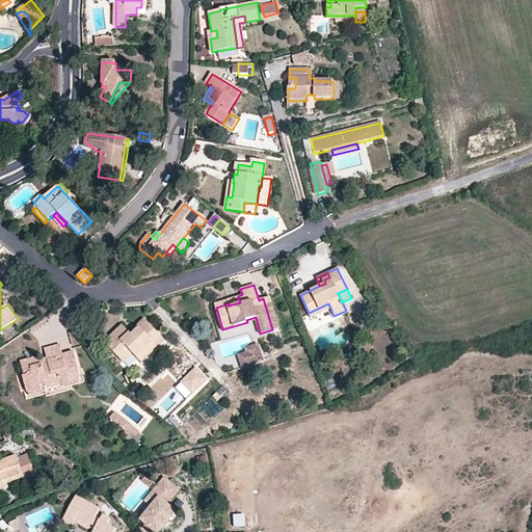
[(240,302),(238,296),(227,299),(229,303),(229,306),(240,302)]
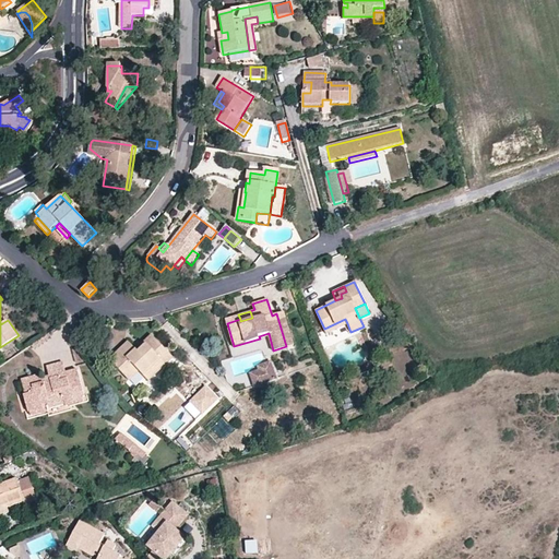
[(276,313),(286,346),(293,344),(283,312),(276,313)]
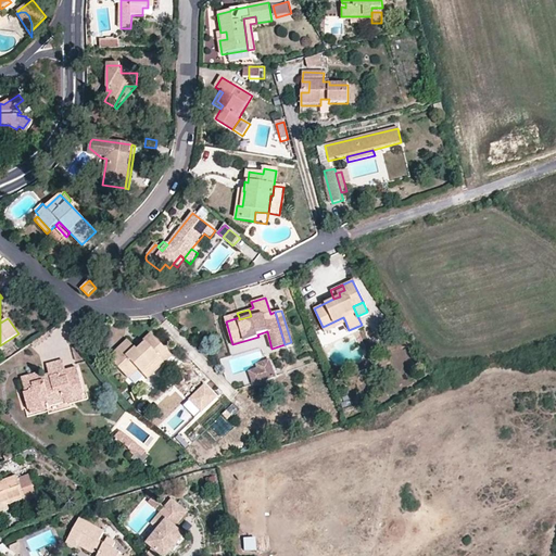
[(343,317),(323,327),(325,331),(345,321),(343,317)]
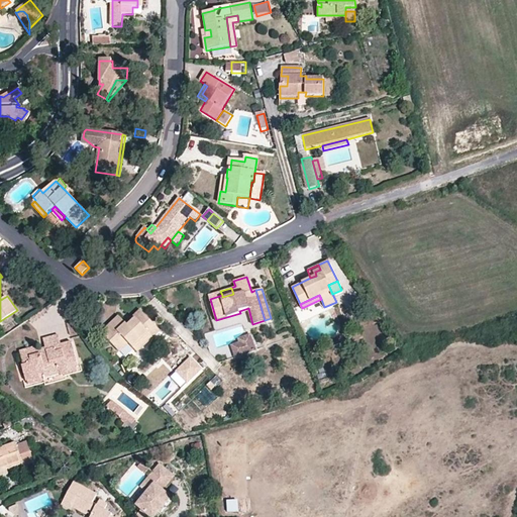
[(47,312),(44,308),(27,320),(30,323),(47,312)]
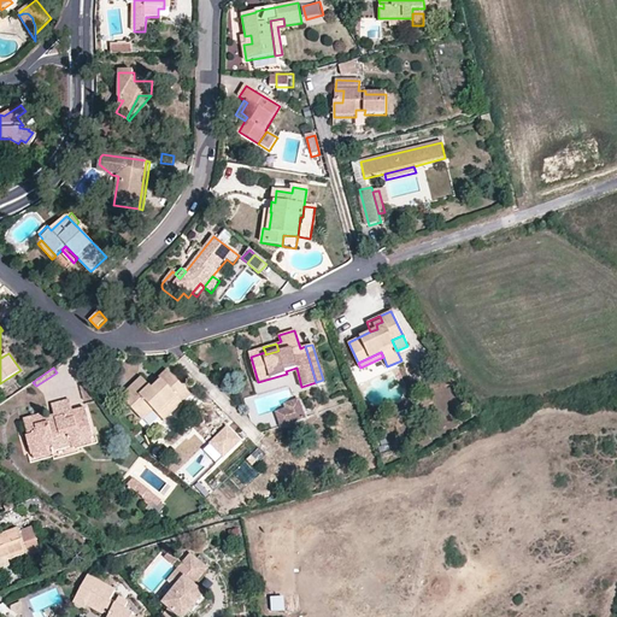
[(169,405),(175,411),(192,395),(166,369),(159,376),(162,378),(153,388),(151,385),(142,376),(121,397),(142,419),(153,409),(159,415),(169,405)]
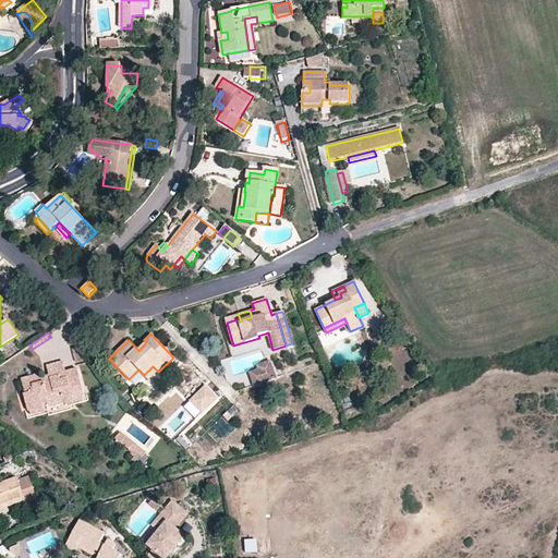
[(146,342),(144,340),(136,348),(138,351),(146,342)]
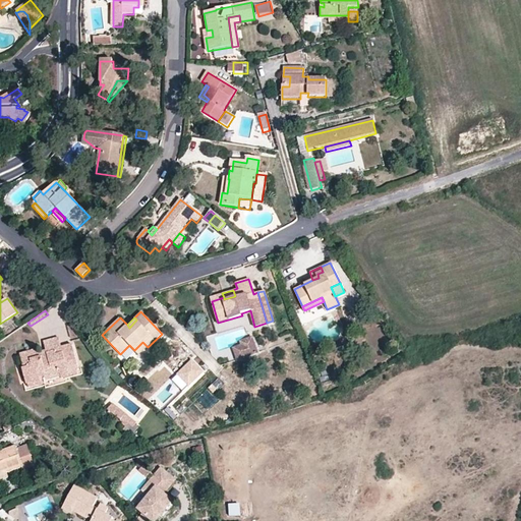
[(61,374),(77,369),(79,369),(72,344),(62,347),(59,337),(44,342),(46,349),(50,363),(44,365),(42,357),(40,357),(38,352),(37,349),(20,353),(21,355),(24,367),(23,368),(27,384),(29,384),(53,377),(54,379),(62,377),(61,374)]
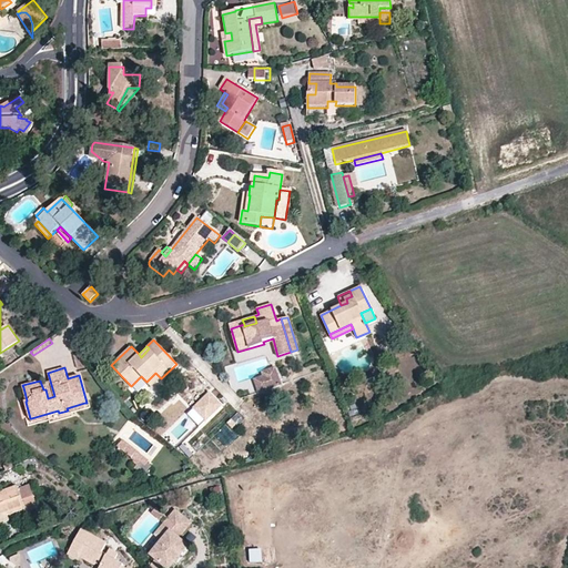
[(260,392),(282,384),(275,367),(263,372),(264,375),(255,379),(260,392)]
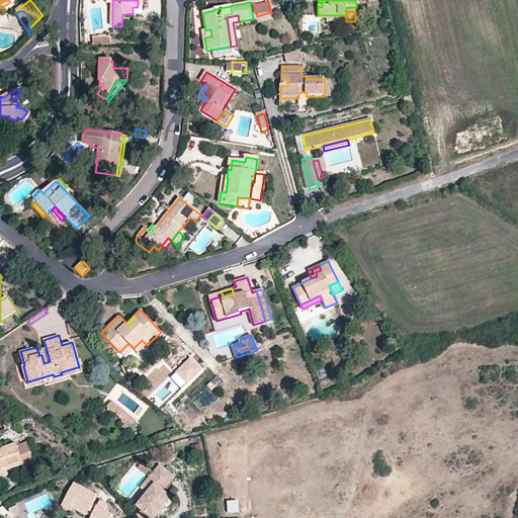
[(142,340),(134,348),(138,353),(147,345),(142,340)]
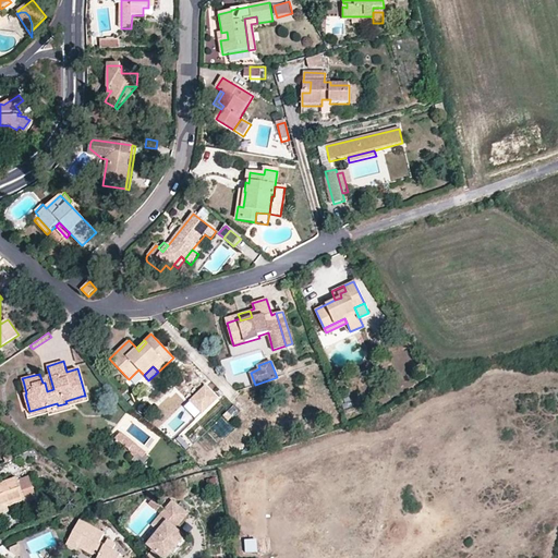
[(53,389),(49,374),(40,377),(43,383),(45,383),(47,391),(53,389)]
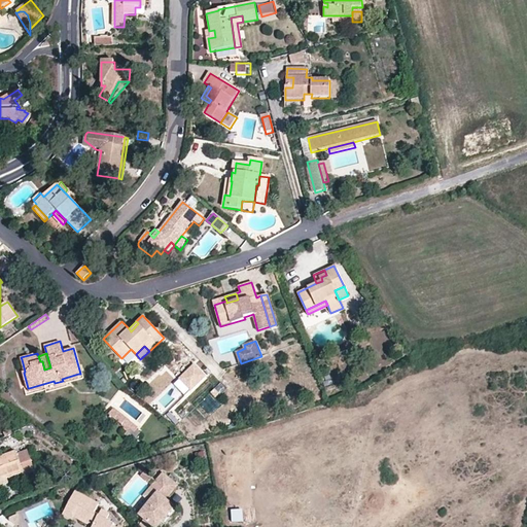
[(207,377),(196,365),(181,379),(191,391),(207,377)]
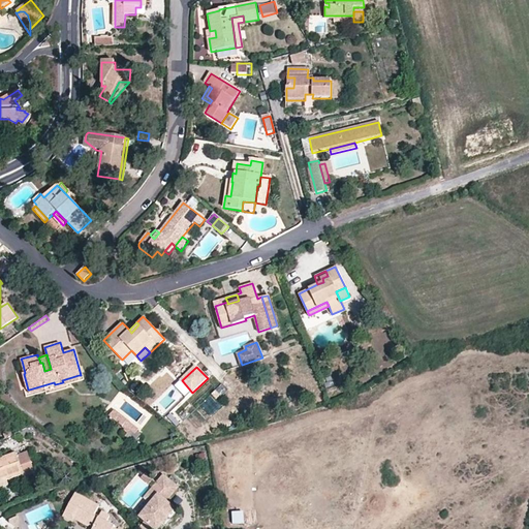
[(62,380),(63,382),(63,384),(80,379),(79,375),(62,380)]
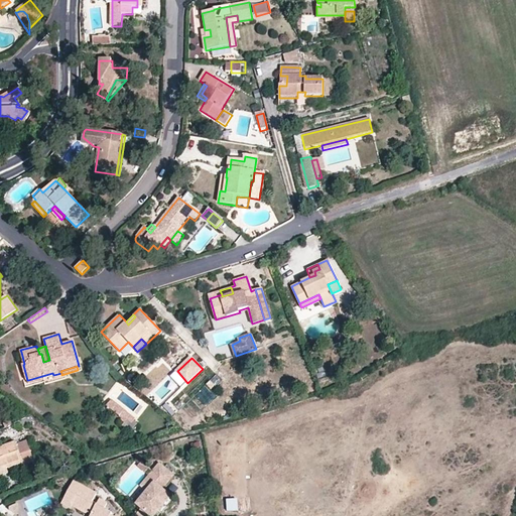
[(187,383),(177,371),(171,377),(182,388),(187,383)]
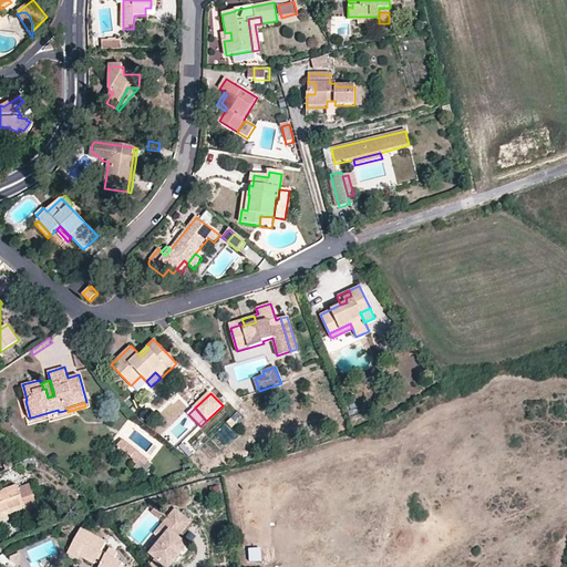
[(58,410),(31,418),(32,422),(52,418),(51,414),(59,412),(58,410)]
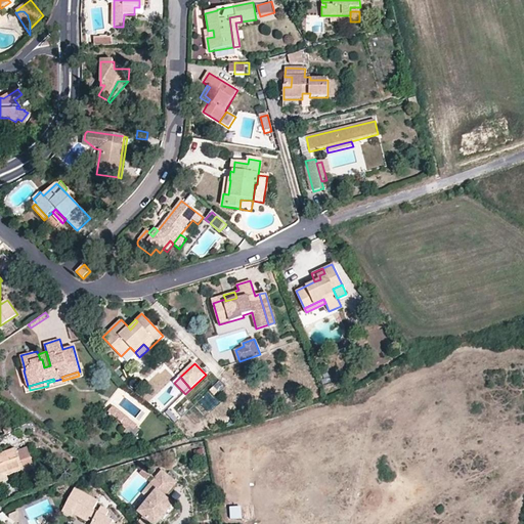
[(107,411),(121,422),(126,416),(113,405),(107,411)]
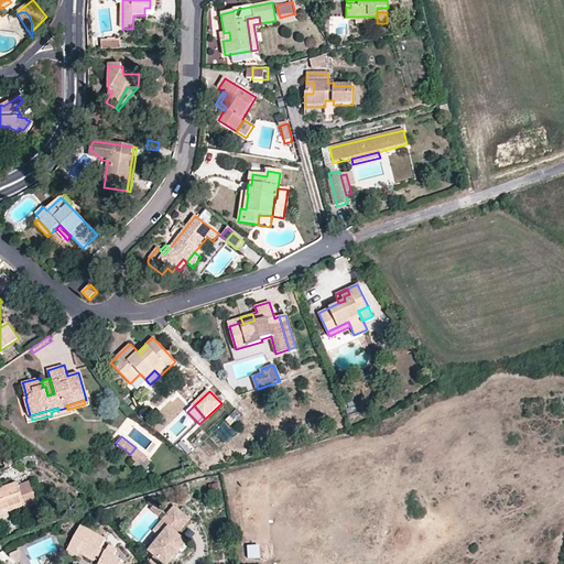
[(136,447),(130,454),(141,464),(147,456),(136,447)]
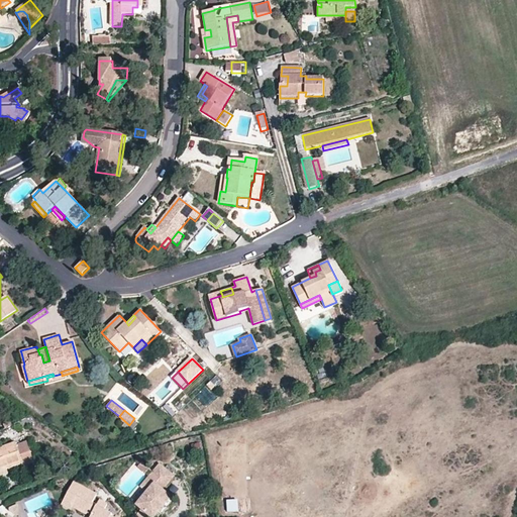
[(0,469),(6,468),(6,470),(22,463),(23,467),(34,462),(27,441),(17,445),(16,442),(0,447),(0,469)]
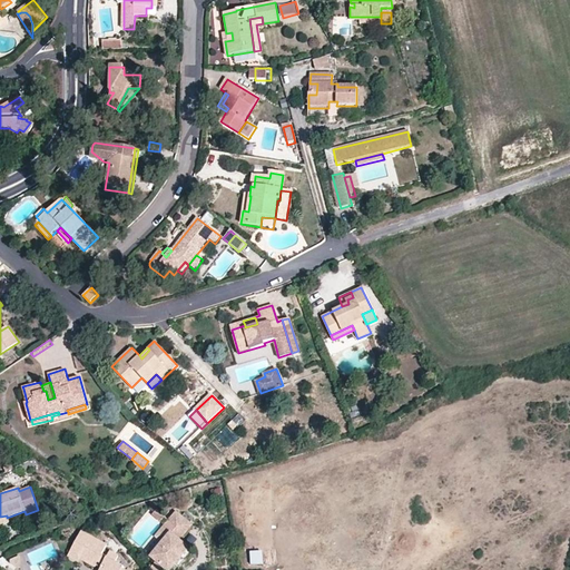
[(163,518),(155,511),(150,516),(158,523),(163,518)]
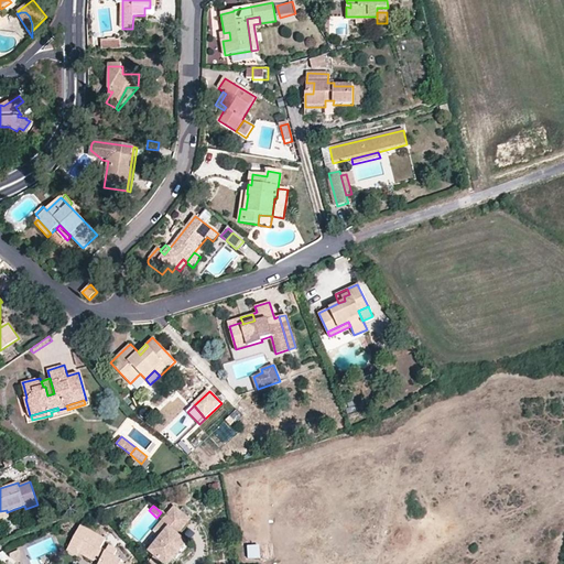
[(160,539),(148,553),(153,556),(148,563),(149,563),(169,563),(185,544),(176,537),(188,522),(173,509),(160,524),(167,530),(160,539)]
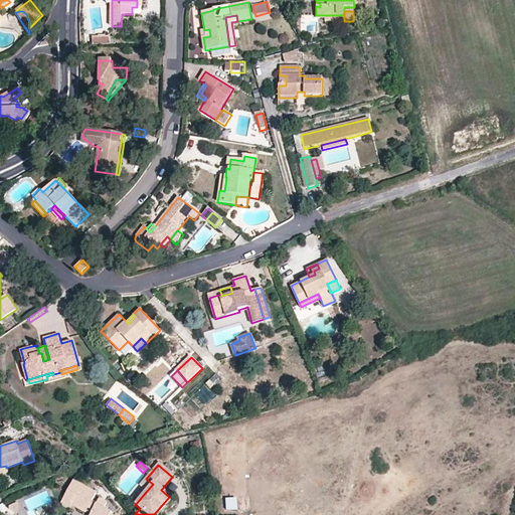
[(153,484),(146,479),(139,486),(146,492),(153,484)]
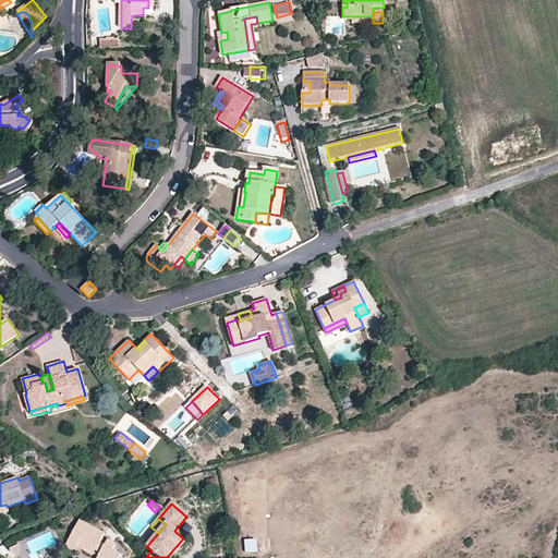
[(120,557),(121,556),(113,550),(116,545),(108,541),(105,546),(99,543),(105,534),(80,520),(69,541),(93,555),(94,554),(96,550),(100,554),(98,557),(97,557),(120,557)]
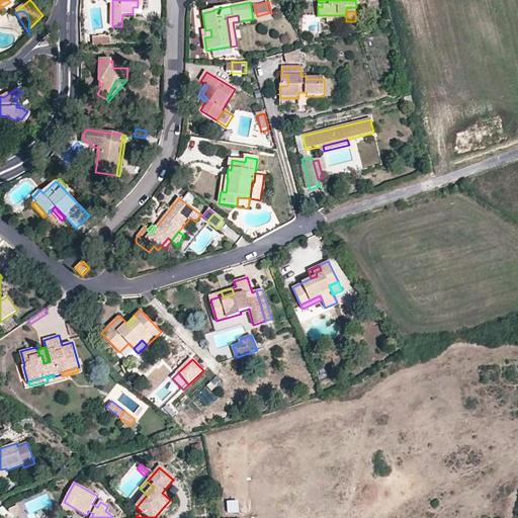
[(73,508),(64,502),(62,505),(72,510),(73,508)]
